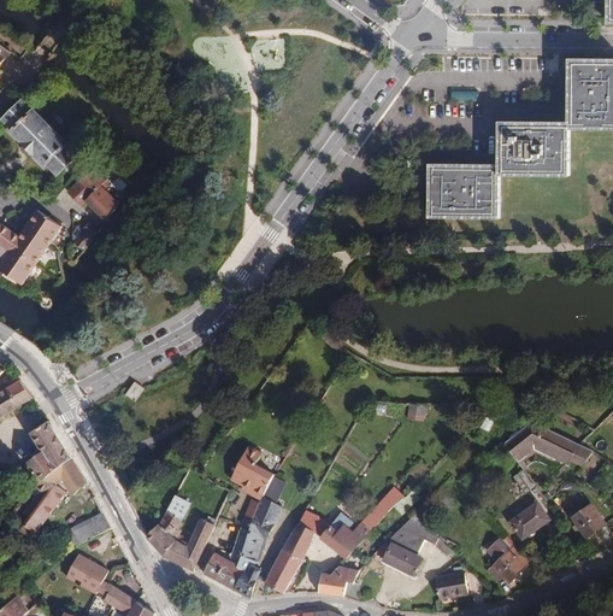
[(612,57),(565,57),(565,122),(496,121),(496,163),(426,164),(426,216),(495,216),(495,174),(565,174),(565,127),(612,127),(612,57)]
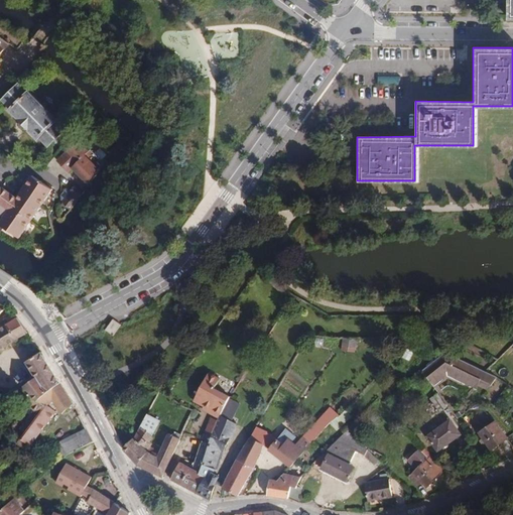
[(25,92),(16,83),(0,99),(9,108),(8,109),(36,137),(37,136),(45,145),(62,129),(53,120),(54,119),(26,91),(25,92)]
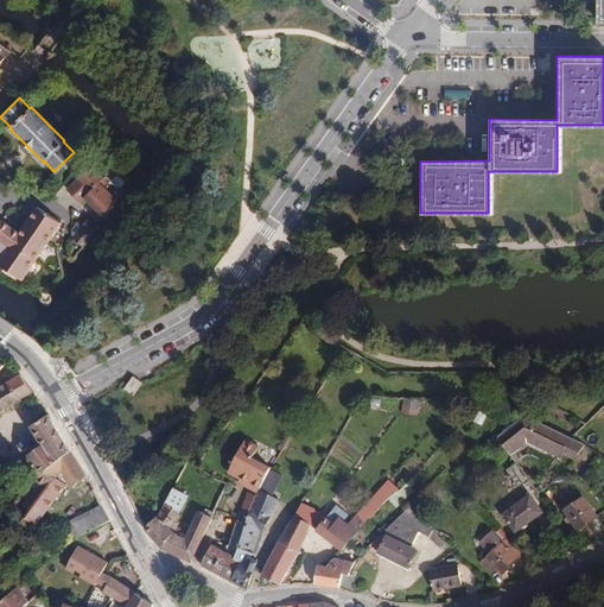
[(82,196),(101,215),(119,191),(109,182),(107,184),(87,164),(76,176),(77,177),(65,188),(77,201),(82,196)]
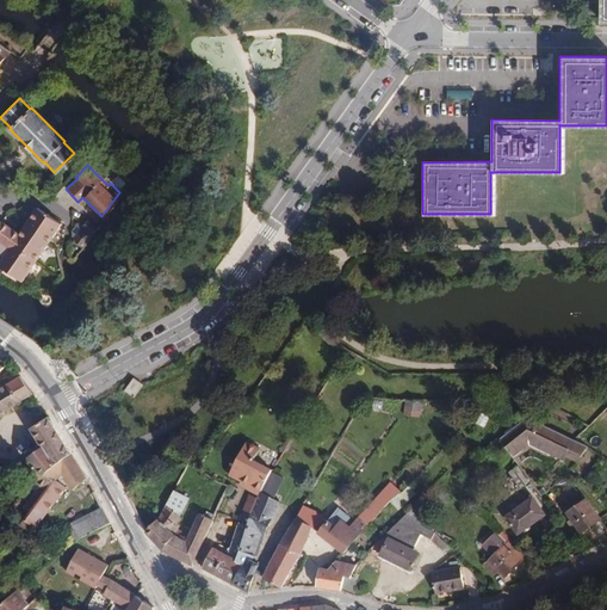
[(0,267),(38,294),(45,295),(68,262),(43,245),(59,223),(35,207),(18,233),(0,222),(0,267)]
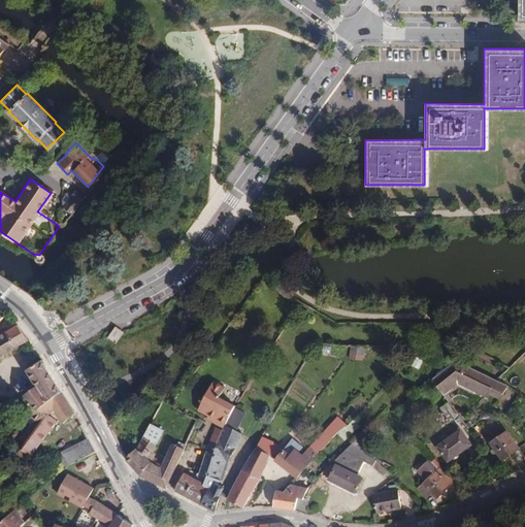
[(69,212),(81,195),(76,192),(65,208),(69,212)]
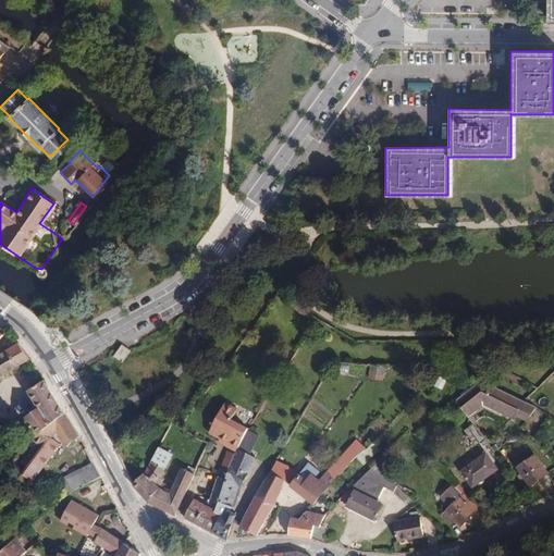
[(16,342),(0,350),(0,374),(20,362),(27,358),(16,342)]
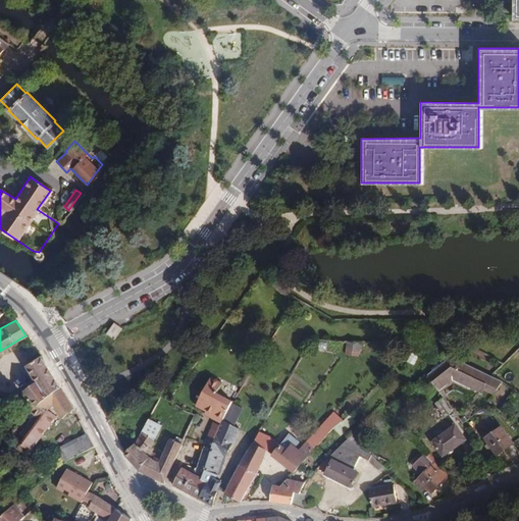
[(30,341),(26,335),(18,340),(21,345),(30,341)]
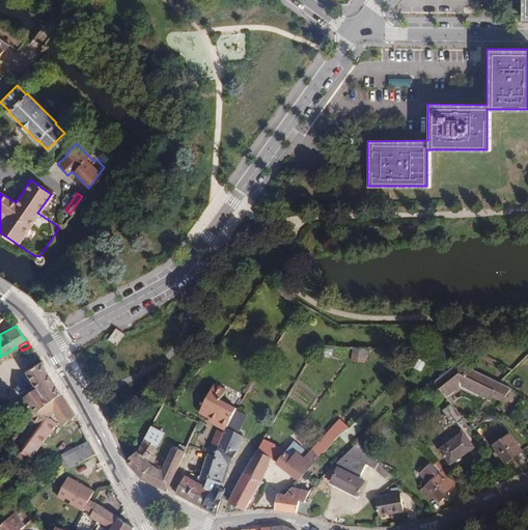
[(365,346),(351,345),(349,358),(362,361),(365,346)]
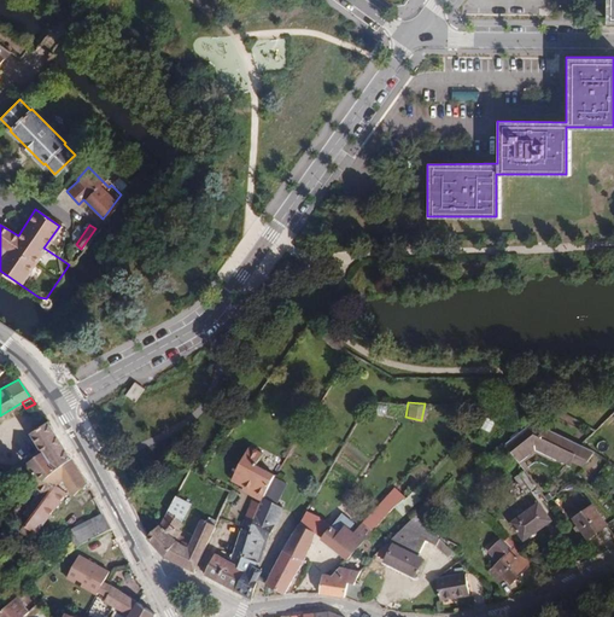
[(578,442),(532,417),(502,441),(518,461),(522,469),(536,461),(553,469),(565,461),(573,467),(594,452),(578,442)]
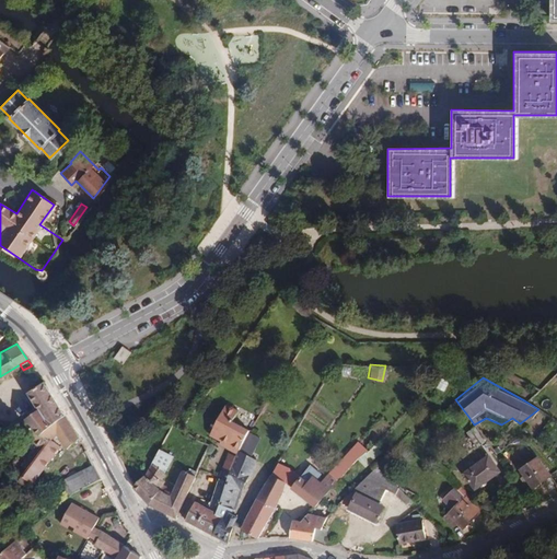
[(38,431),(64,415),(43,381),(26,391),(38,409),(25,418),(26,423),(20,432),(35,443),(13,473),(19,477),(20,475),(41,447),(47,439),(38,431)]
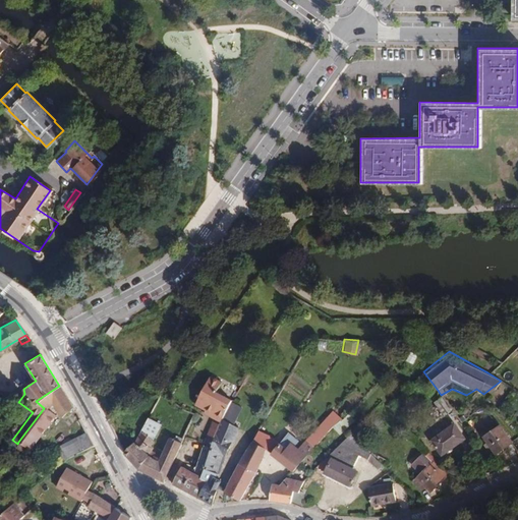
[(219,382),(208,376),(193,404),(204,409),(220,418),(230,400),(214,392),(219,382)]
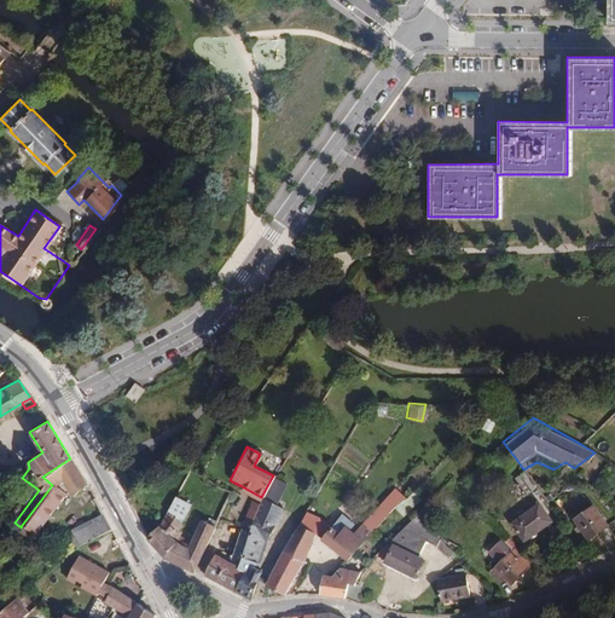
[(83,480),(70,458),(42,477),(52,485),(45,495),(22,525),(33,532),(67,489),(71,495),(86,483),(83,480)]
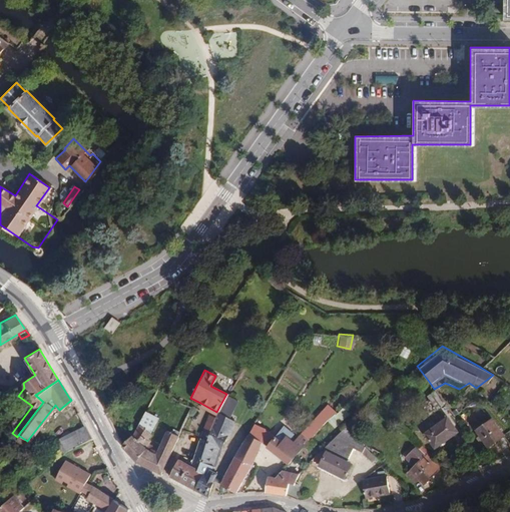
[(429,386),(422,391),(425,395),(432,390),(429,386)]
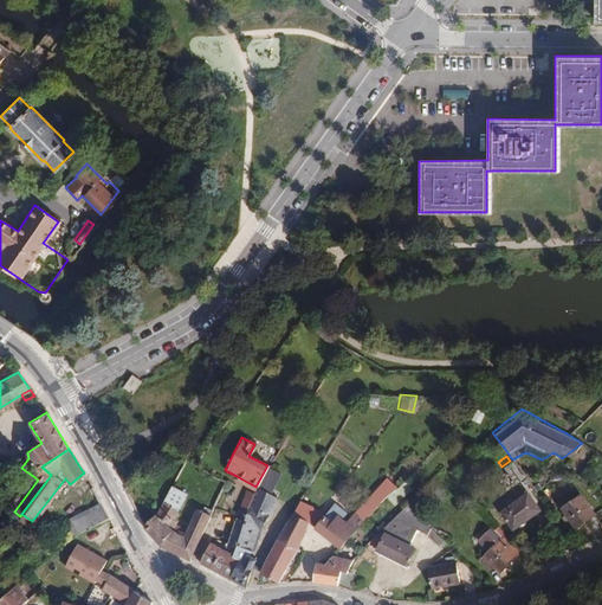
[(522,477),(510,461),(502,467),(504,470),(512,482),(513,483),(522,477)]
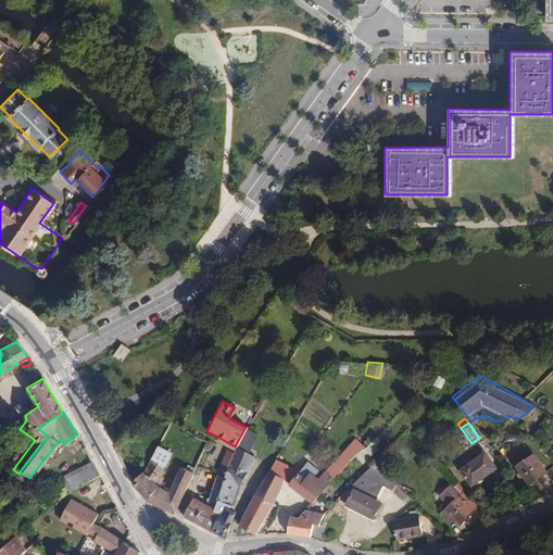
[(470,442),(463,431),(454,437),(462,449),(470,442)]
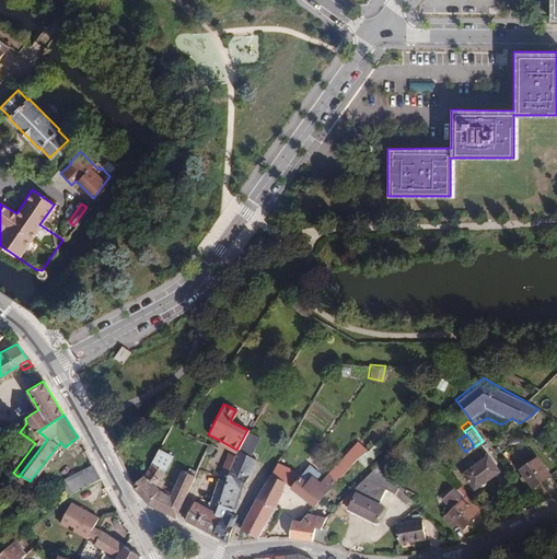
[(135,465),(141,459),(125,440),(119,445),(135,465)]
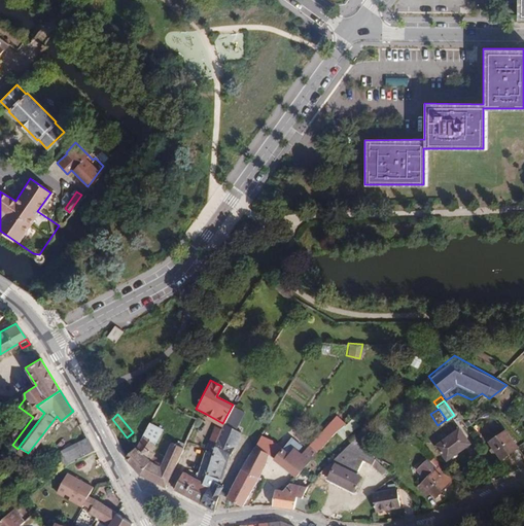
[(204,417),(220,426),(222,423),(206,414),(204,417)]
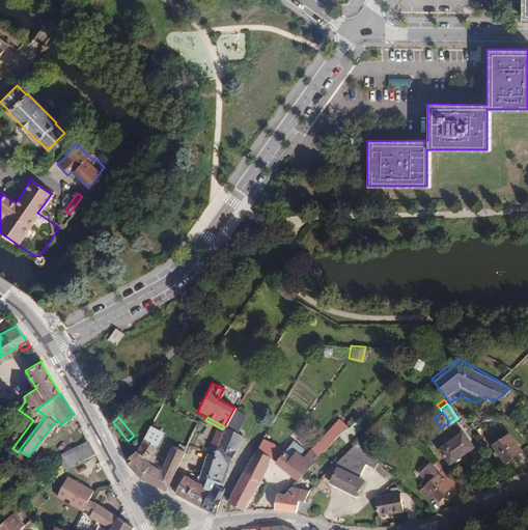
[(345,428),(338,419),(309,447),(318,455),(338,436),(344,429),(345,428)]
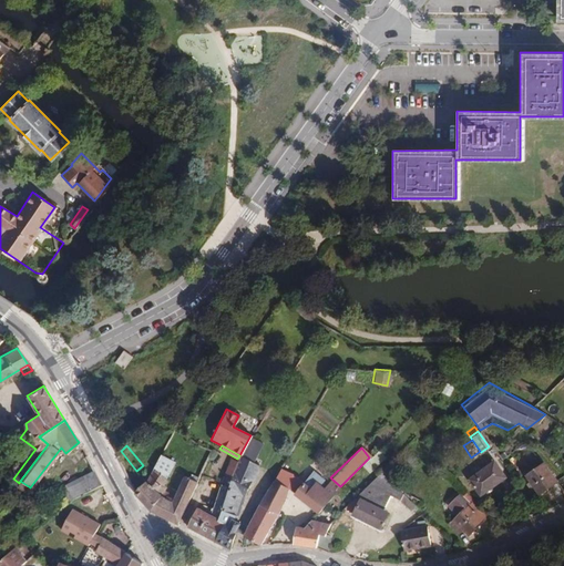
[(160,454),(146,482),(133,493),(147,508),(149,511),(166,518),(175,523),(195,481),(184,474),(180,490),(173,487),(171,493),(163,489),(171,482),(168,480),(174,462),(160,454)]
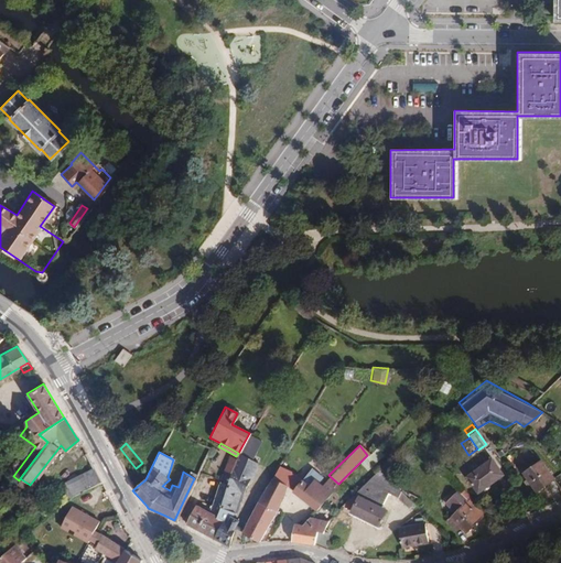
[(227,484),(233,469),(237,456),(236,456),(228,453),(218,480),(227,484)]
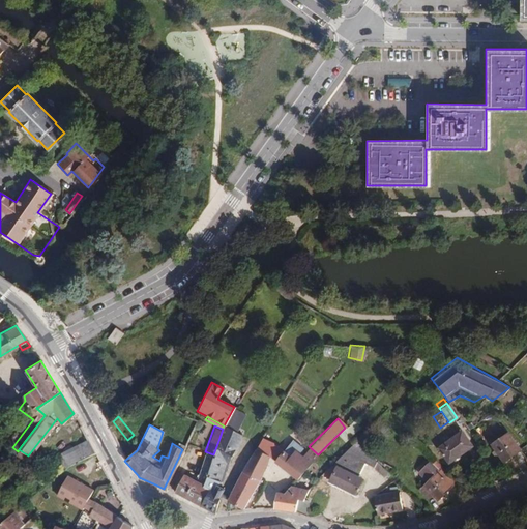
[(223,429),(218,441),(233,448),(240,435),(224,425),(223,429)]
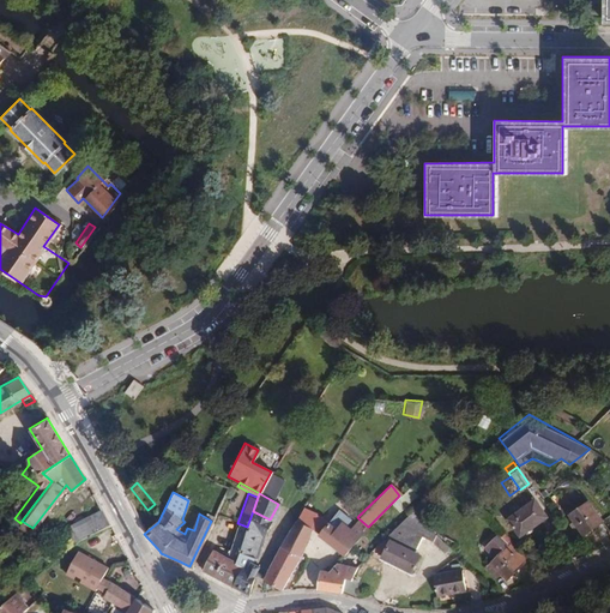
[(404,503),(398,497),(391,504),(397,510),(404,503)]
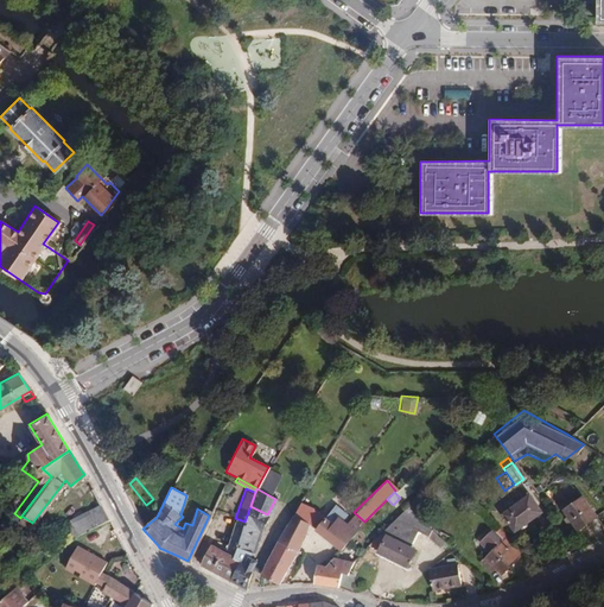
[(539,511),(527,494),(514,503),(509,495),(501,501),(507,509),(501,513),(513,530),(523,522),(539,511)]
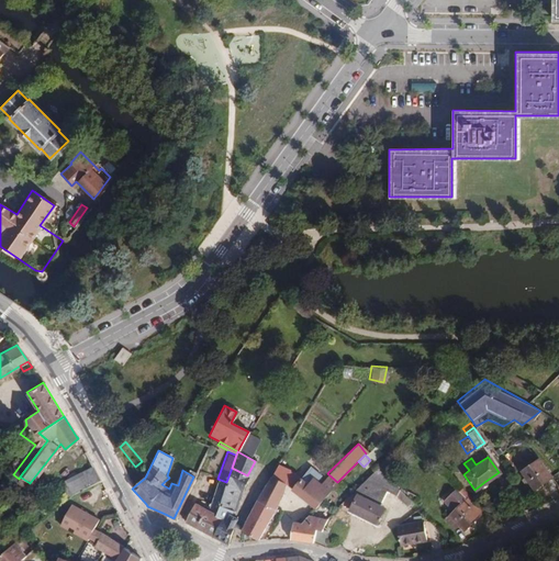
[(549,477),(537,459),(521,470),(533,489),(549,477)]
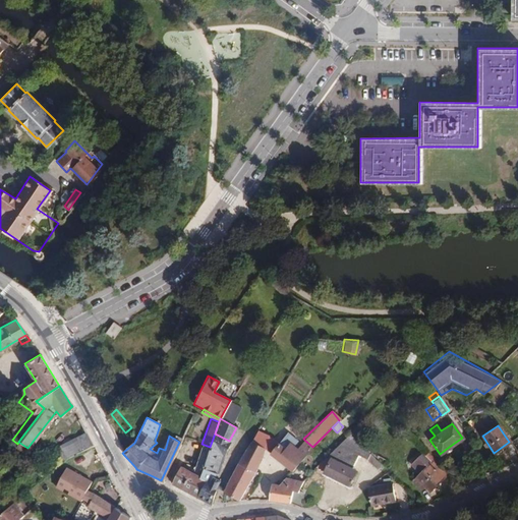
[(135,434),(131,427),(125,432),(130,439),(135,434)]
